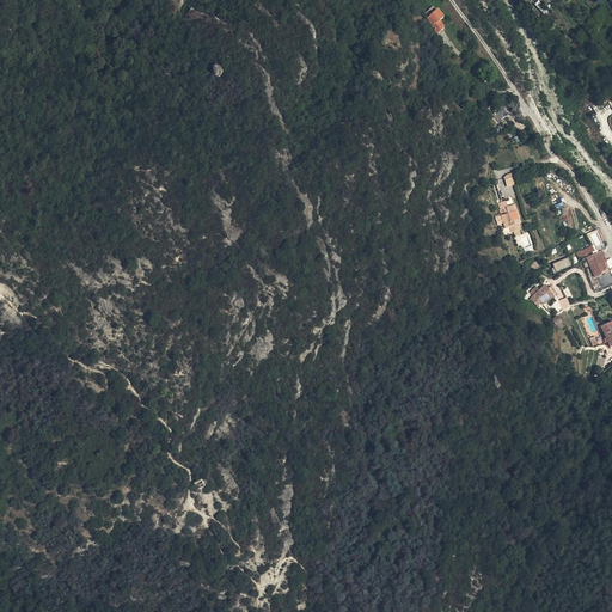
[(538,0),(534,4),(545,14),(549,11),(538,0)]
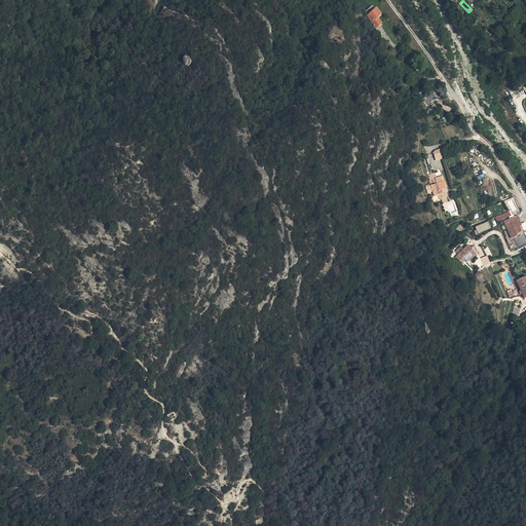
[(368,12),(375,8),(372,4),(366,8),(368,12)]
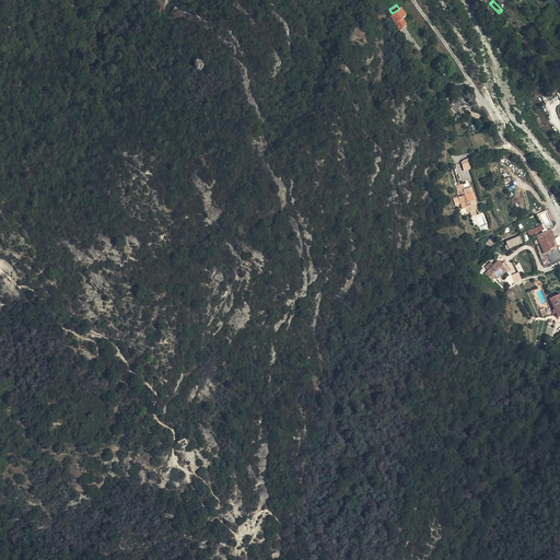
[(400,26),(406,23),(401,16),(405,14),(400,8),(399,9),(392,13),(392,14),(400,26)]
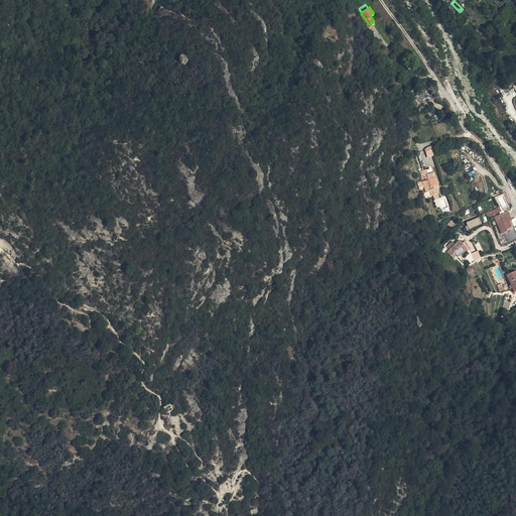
[(423,90),(414,96),(420,102),(421,102),(423,101),(422,100),(427,95),(423,90)]
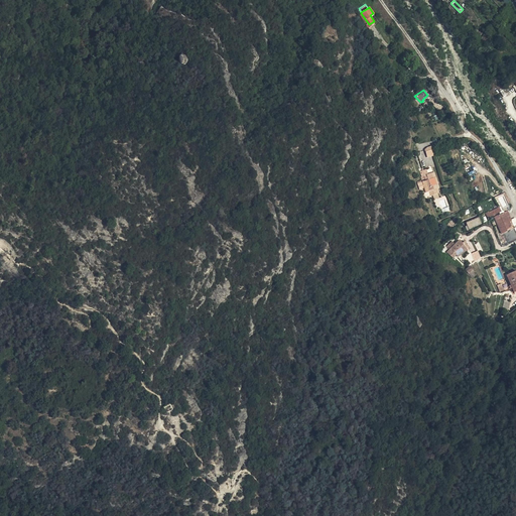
[(432,149),(428,150),(426,151),(427,157),(434,154),(432,149)]
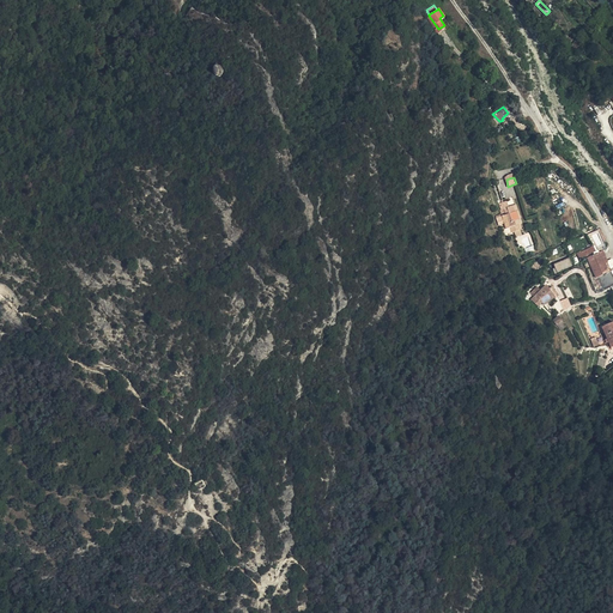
[(515,212),(513,206),(508,207),(508,210),(505,211),(504,208),(501,210),(503,216),(497,218),(499,225),(503,224),(502,222),(504,222),(507,229),(510,228),(511,232),(521,230),(519,224),(517,225),(516,220),(519,219),(516,211),(515,212)]
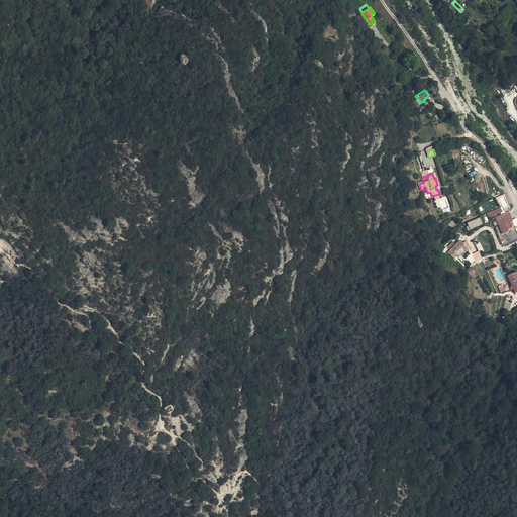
[(510,216),(509,212),(508,212),(496,217),(496,218),(503,234),(508,231),(508,230),(513,228),(508,217),(510,216)]
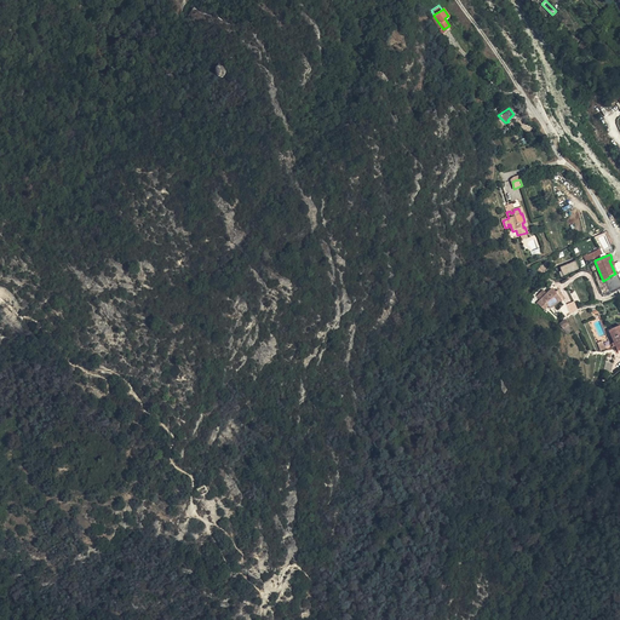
[(564,275),(579,269),(575,262),(561,268),(562,271),(560,271),(562,275),(563,275),(564,275)]
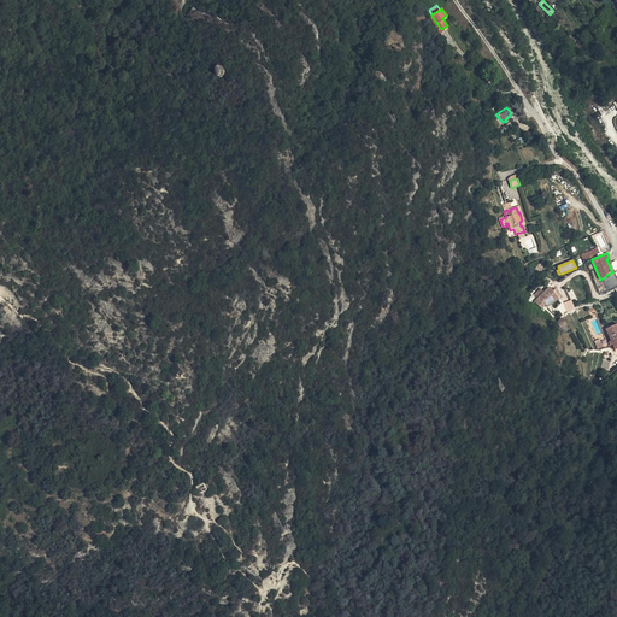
[(547,306),(558,298),(552,292),(550,288),(544,294),(540,289),(535,294),(539,298),(535,301),(541,309),(545,305),(547,306)]
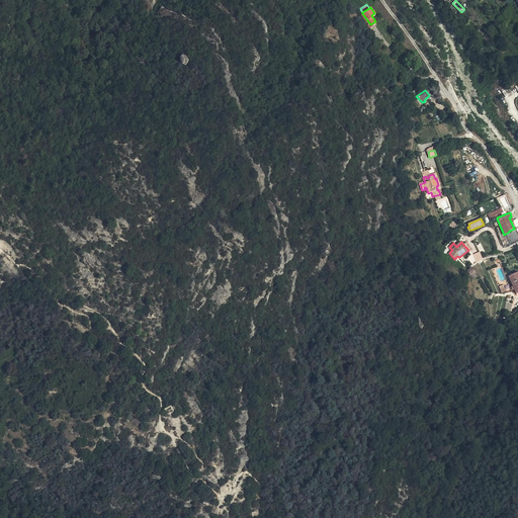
[(469,252),(471,250),(467,242),(463,245),(468,250),(469,252)]
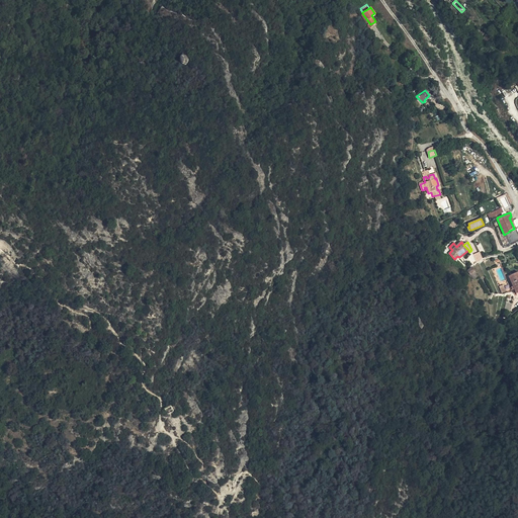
[(477,262),(483,259),(480,251),(472,254),(477,262)]
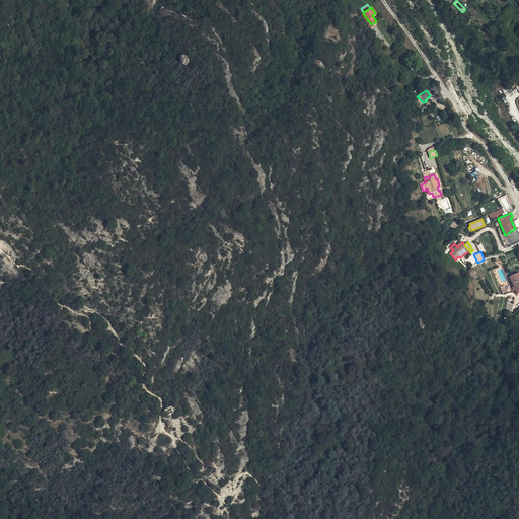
[(518,273),(510,277),(517,294),(518,293),(518,273)]
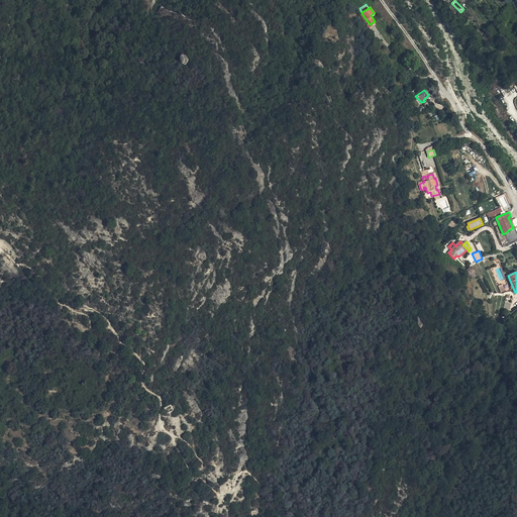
[(171,400),(165,403),(168,408),(174,405),(171,400)]
